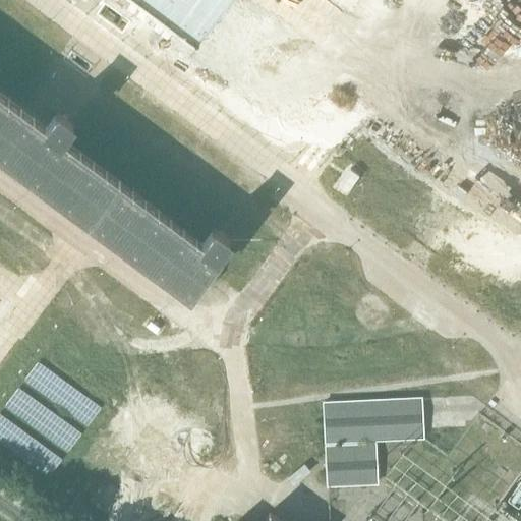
[(165,0),(303,103),(379,0),(165,0)]
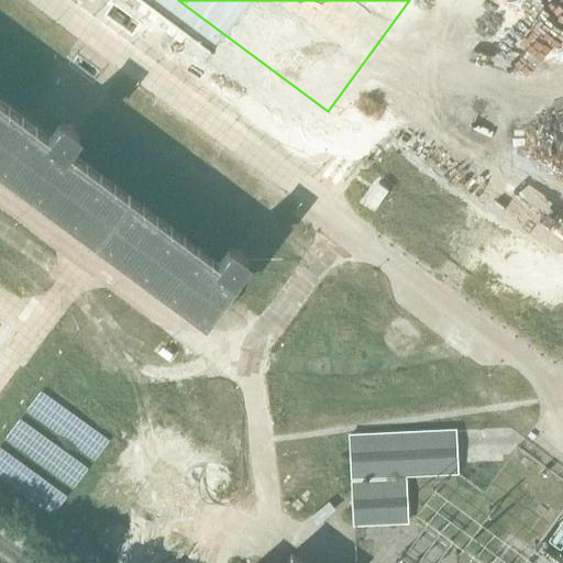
[(253,86),(258,79),(238,63),(227,78),(260,102),(265,95),(253,86)]
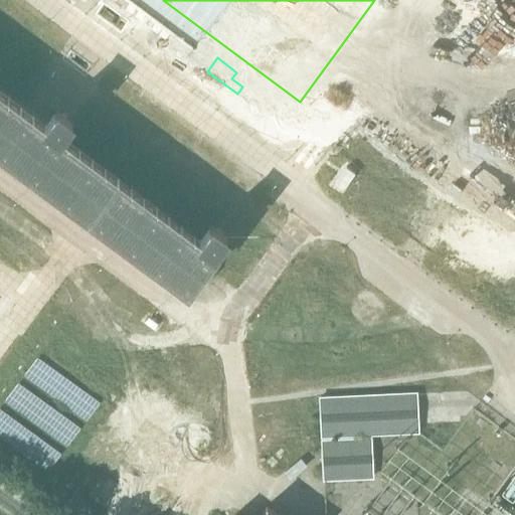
[(25,111),(0,92),(0,151),(187,291),(206,266),(216,252),(214,251),(225,237),(226,237),(227,236),(210,224),(209,225),(210,226),(200,240),(59,137),(70,123),(71,123),(72,122),(70,120),(55,110),(54,111),(55,112),(45,126),(25,111)]
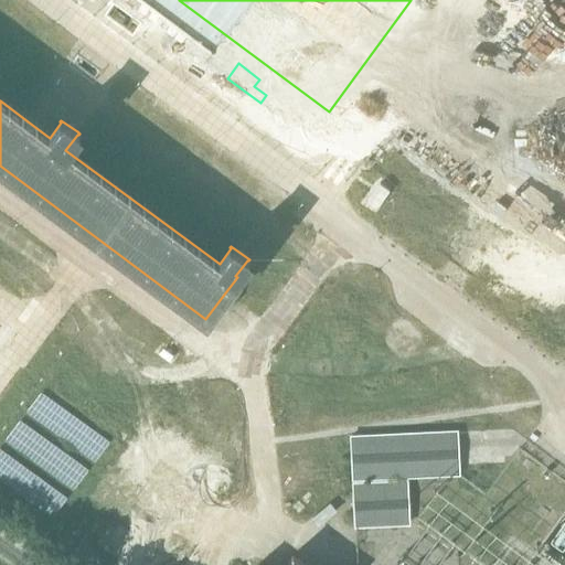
[(459,473),(457,432),(350,436),(352,479),(459,473)]
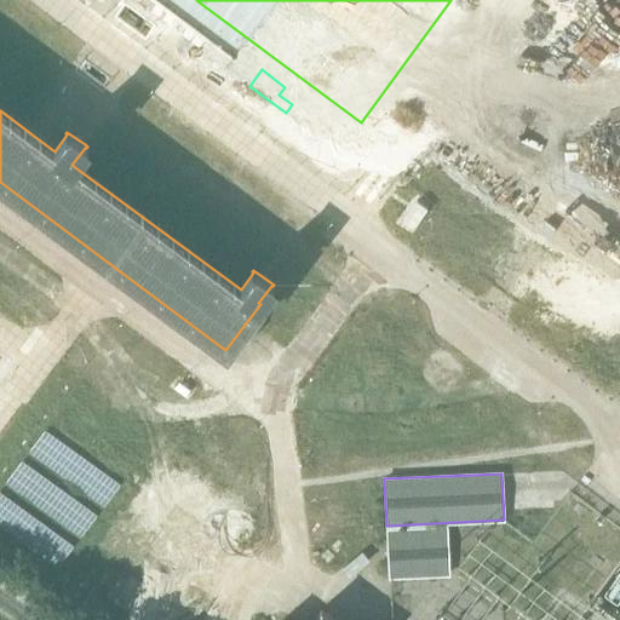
[(449,574),(447,527),(386,530),(388,540),(389,577),(449,574)]
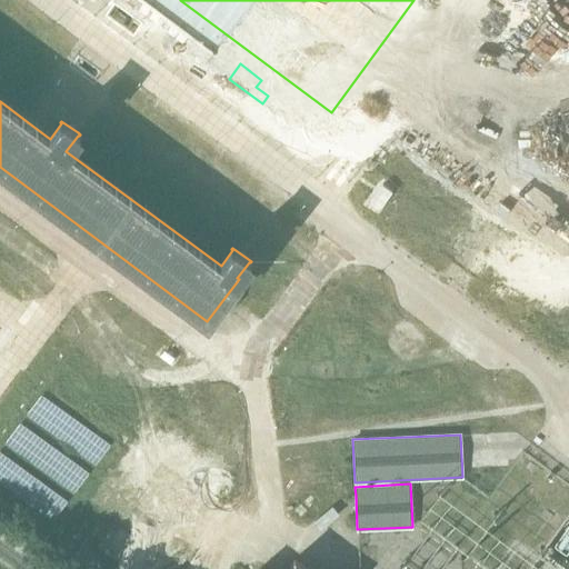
[(308,568),(295,559),(286,568),(260,568),(259,568),(258,568),(308,568)]
